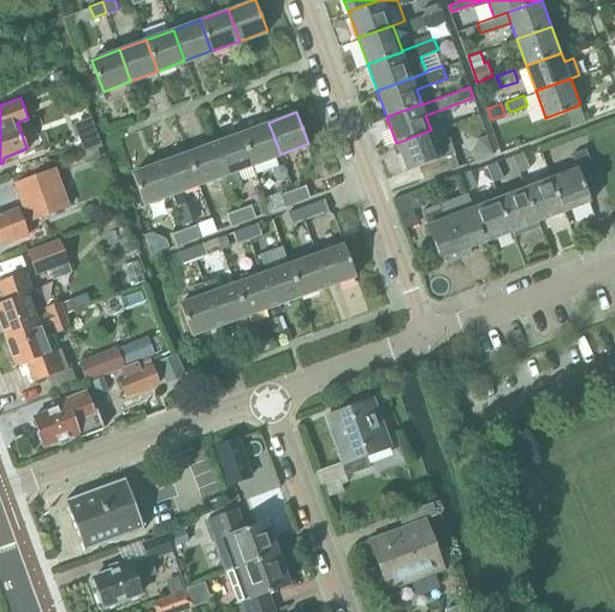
[(268,123),(241,132),(253,164),(281,154),(268,123)]
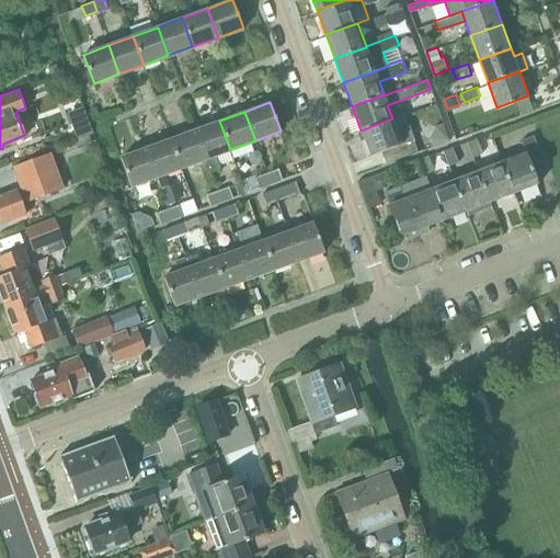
[(393,160),(419,151),(414,138),(406,114),(392,118),(361,131),(369,155),(389,148),(393,160)]
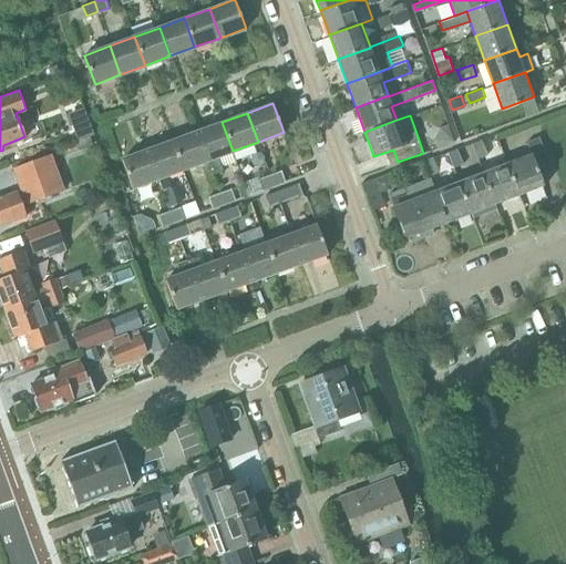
[(222,122),(197,131),(208,161),(213,172),(223,167),(219,156),(233,151),(222,122)]
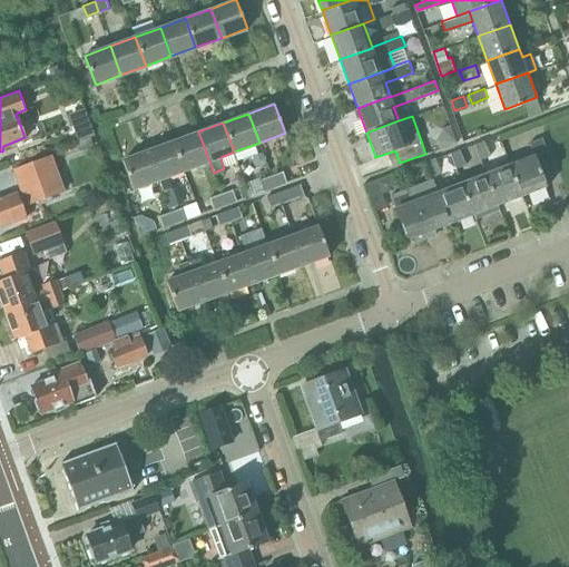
[(198,132),(173,142),(184,170),(209,162),(198,132)]
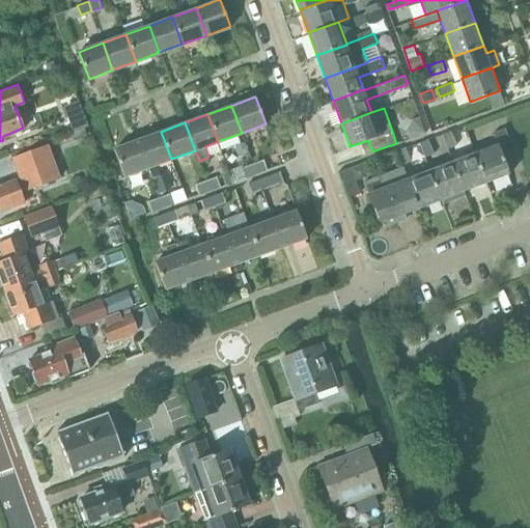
[(75,140),(87,135),(83,126),(71,131),(75,140)]
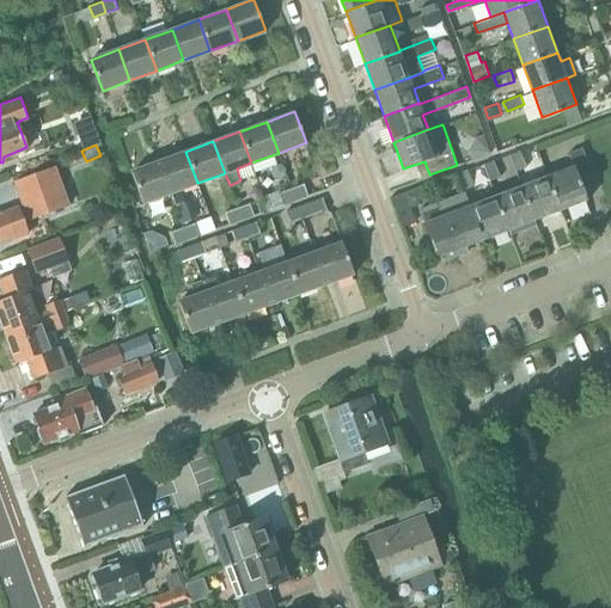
[(574,165),(548,174),(560,209),(587,198),(580,178),(593,173),(582,146),(568,151),(574,165)]
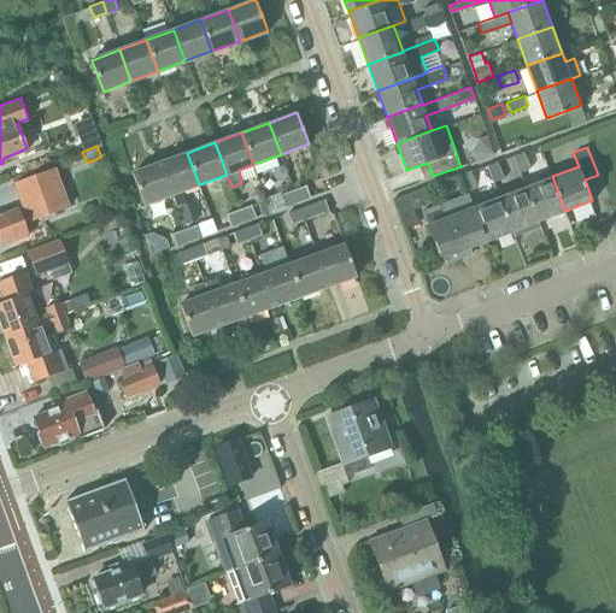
[(526,149),(514,154),(520,171),(532,168),(526,149)]
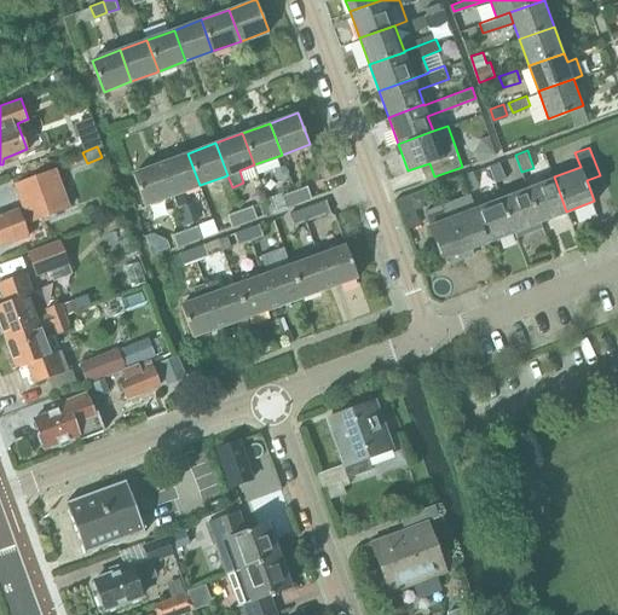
[(188,154),(161,163),(173,195),(178,207),(188,203),(183,191),(200,185),(188,154)]
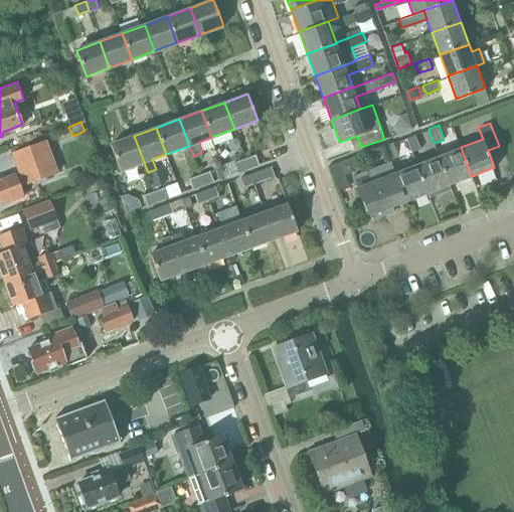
[(416,134),(406,137),(412,151),(421,148),(416,134)]
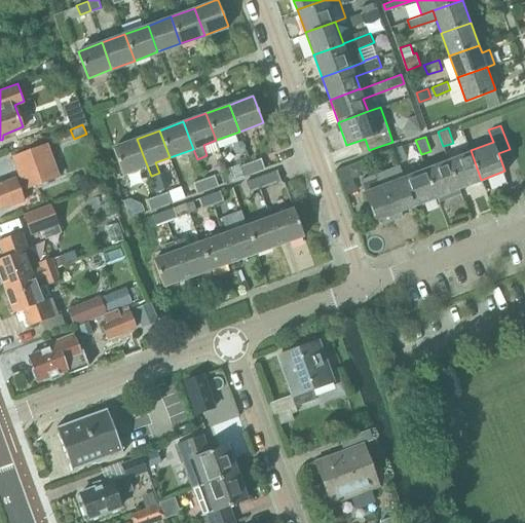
[(137,139),(113,147),(123,175),(147,165),(137,139)]
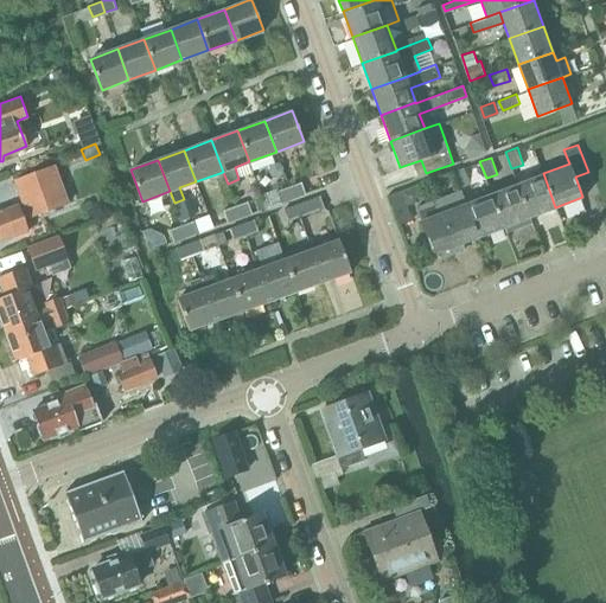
[(17,205),(0,210),(0,239),(14,235),(26,230),(21,217),(64,203),(50,164),(8,179),(17,205)]
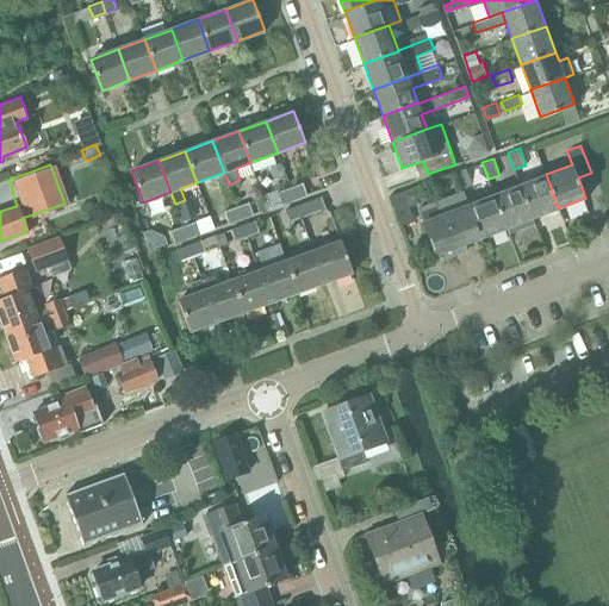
[(466,167),(455,172),(464,188),(474,183),(466,167)]
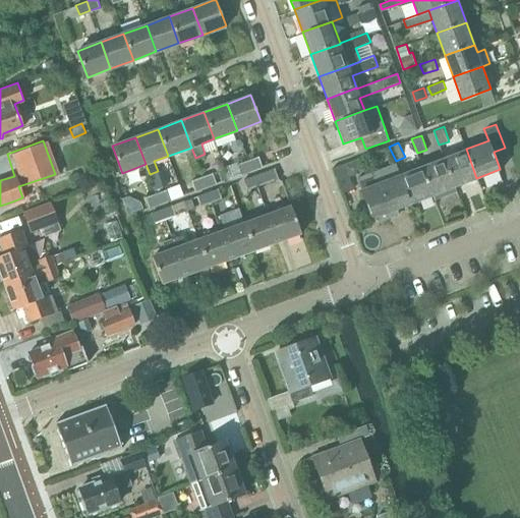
[(466,149),(444,157),(455,186),(476,178),(466,149)]
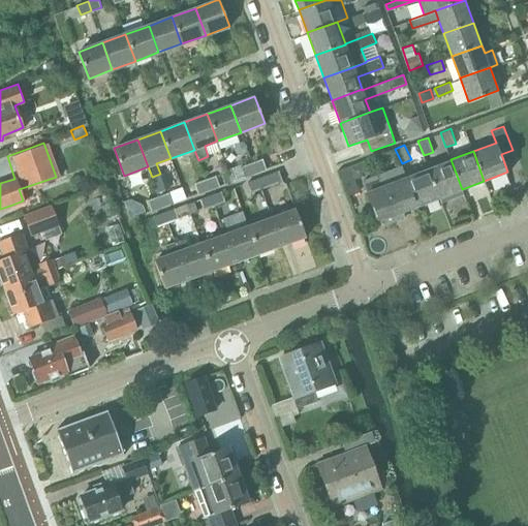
[(253,161),(257,172),(268,168),(264,157),(253,161)]
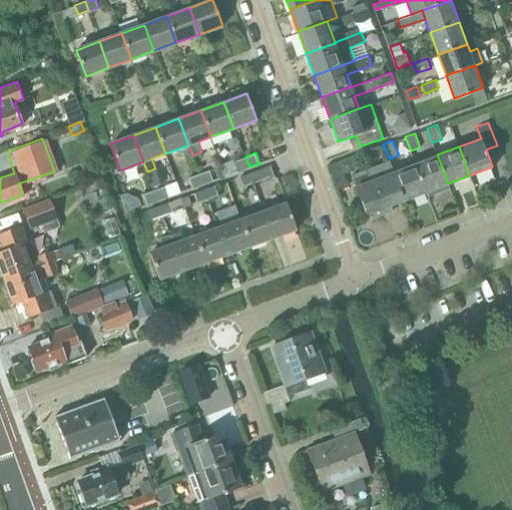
[(437,154),(416,162),(427,191),(434,188),(436,193),(450,187),(448,183),(437,154)]
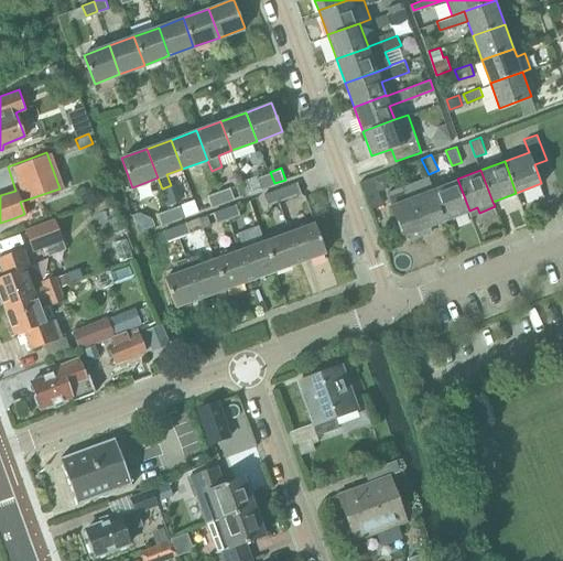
[(386,171),(361,180),(371,207),(383,202),(379,190),(387,186),(389,179),(386,171)]
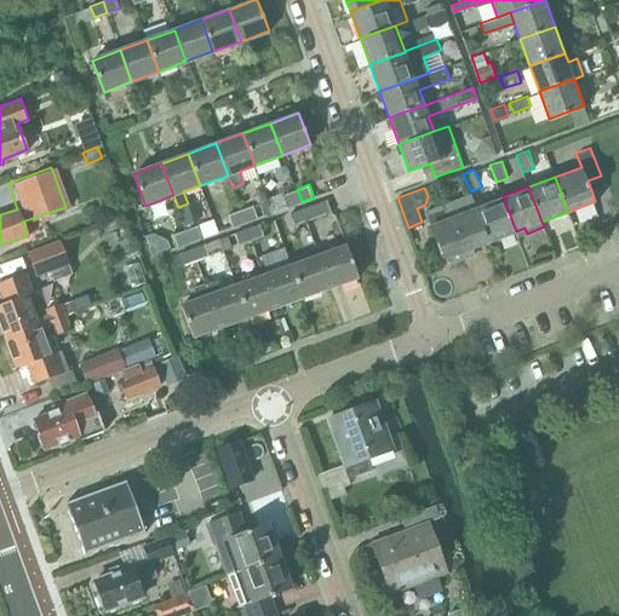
[(287,206),(302,201),(297,189),(282,194),(287,206)]
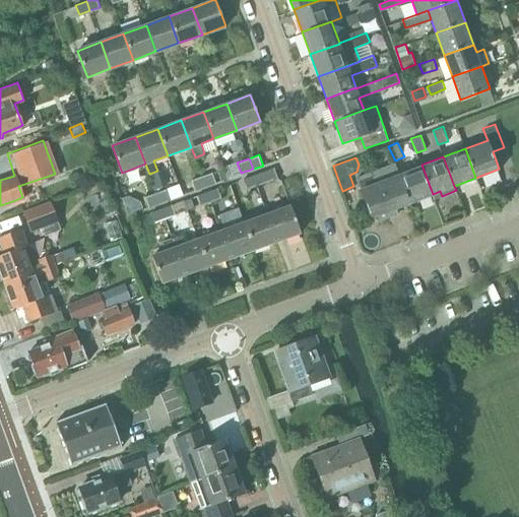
[(373,170),(355,176),(369,210),(372,216),(376,215),(377,220),(397,212),(395,207),(410,202),(399,173),(395,162),(373,170)]
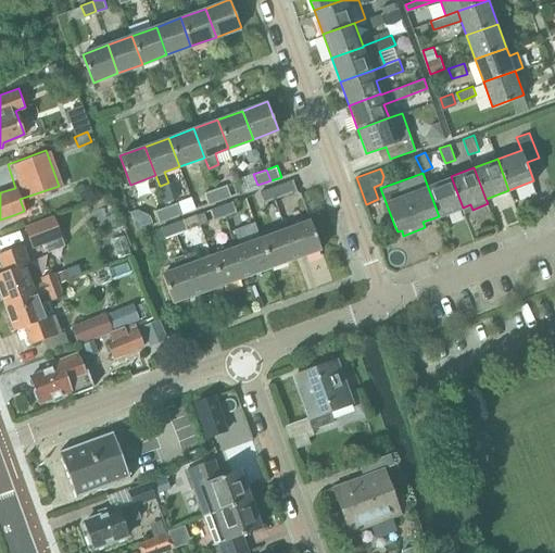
[(451,176),(427,185),(439,216),(463,208),(451,176)]
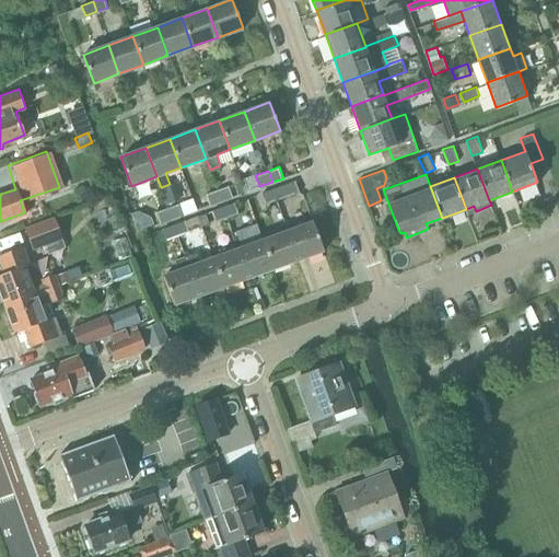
[(277,187),(281,198),(300,192),(297,180),(277,187)]
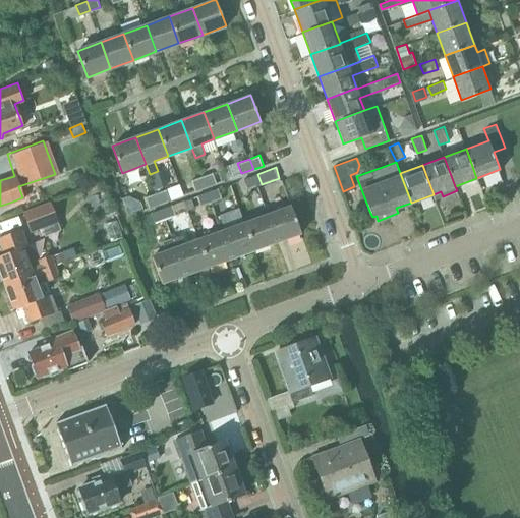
[(204,175),(203,176),(206,186),(207,185),(217,182),(214,172),(204,175)]
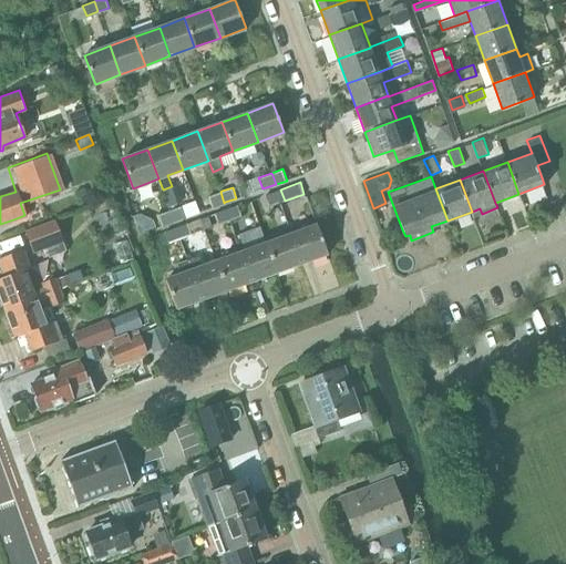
[(269,206),(285,201),(280,190),(265,195),(269,206)]
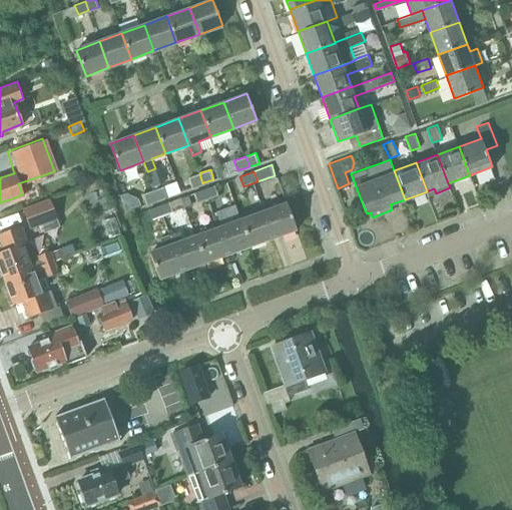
[(199,173),(177,180),(180,190),(192,187),(202,183),(199,173)]
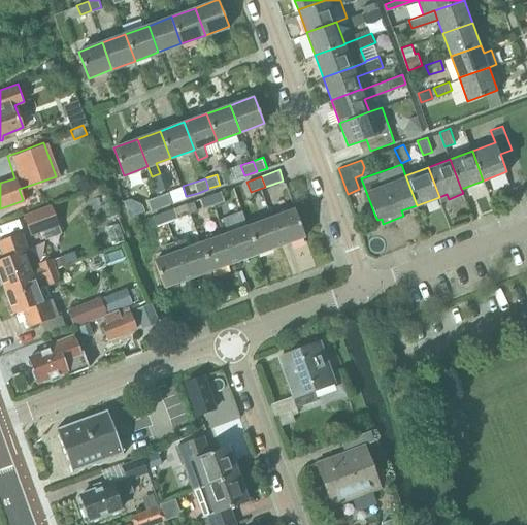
[(170,192),(159,195),(163,205),(173,201),(186,196),(183,186),(182,185),(169,189),(170,192)]
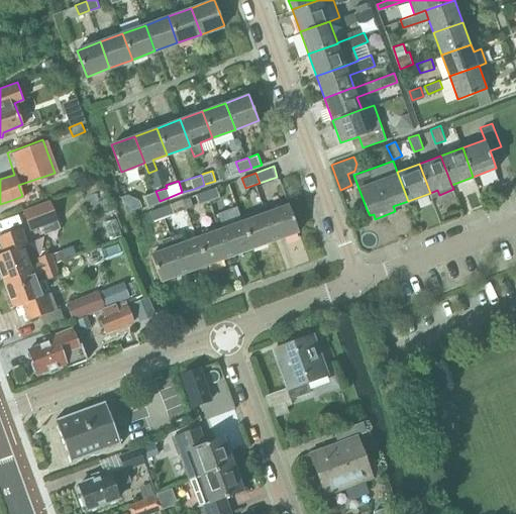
[(207,190),(210,199),(220,196),(217,186),(207,190)]
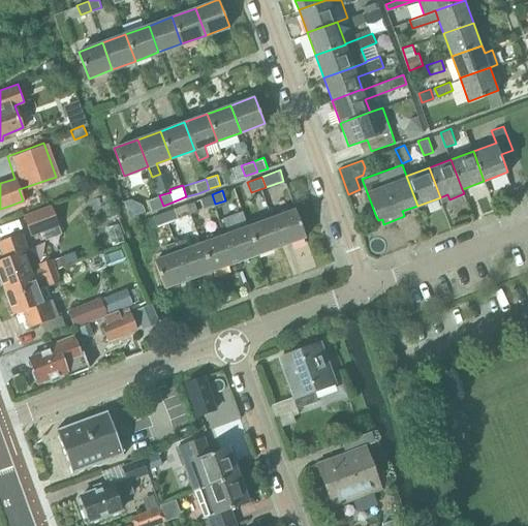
[(212,194),(202,197),(205,208),(215,204),(212,194)]
